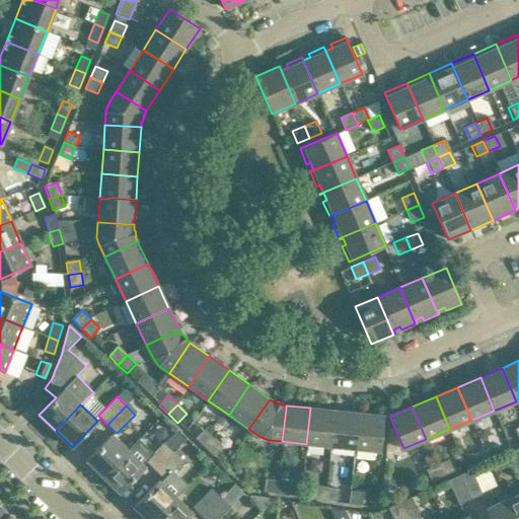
[(330,446),(335,411),(310,408),(306,444),(330,446)]
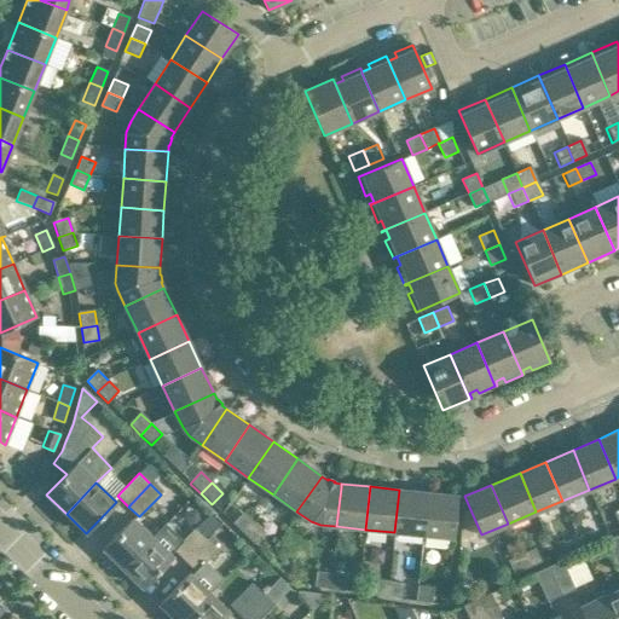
[(423,536),(428,492),(399,490),(394,532),(423,536)]
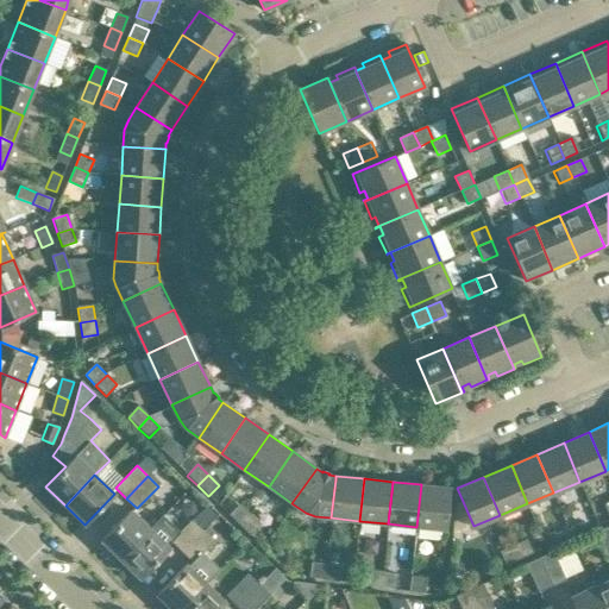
[(450,488),(421,484),(416,527),(445,529),(450,488)]
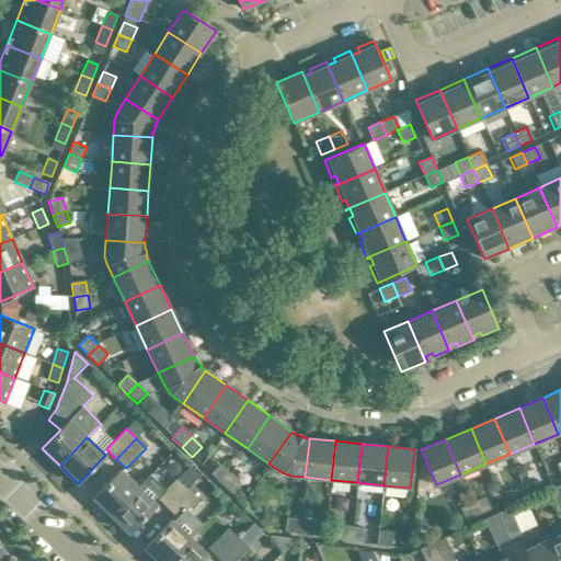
[(220,484),(230,474),(220,465),(210,476),(220,484)]
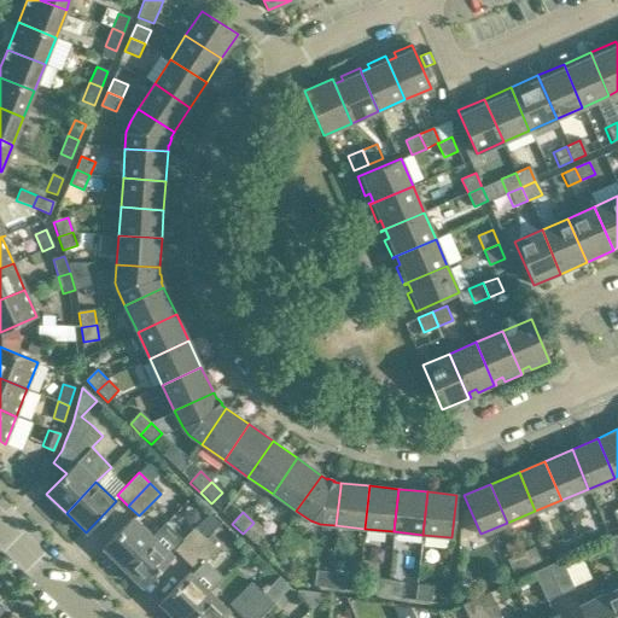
[(122,567),(152,537),(133,518),(103,548),(122,567)]
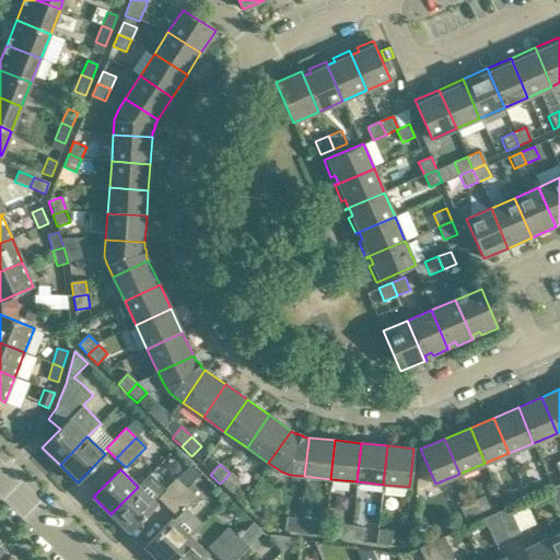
[(155,504),(153,502),(156,499),(165,490),(150,474),(138,487),(111,514),(129,532),(155,504)]
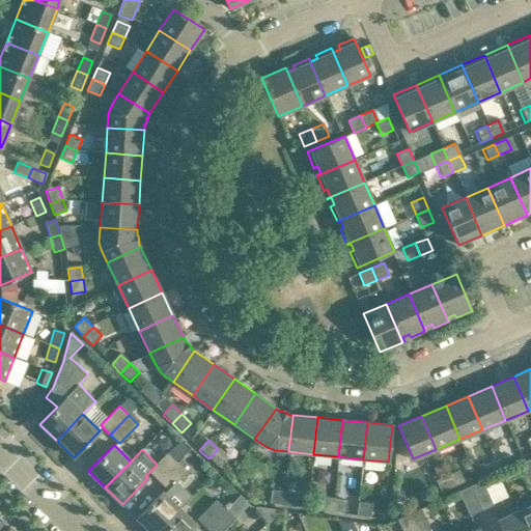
[(227,458),(218,449),(208,458),(218,468),(227,458)]
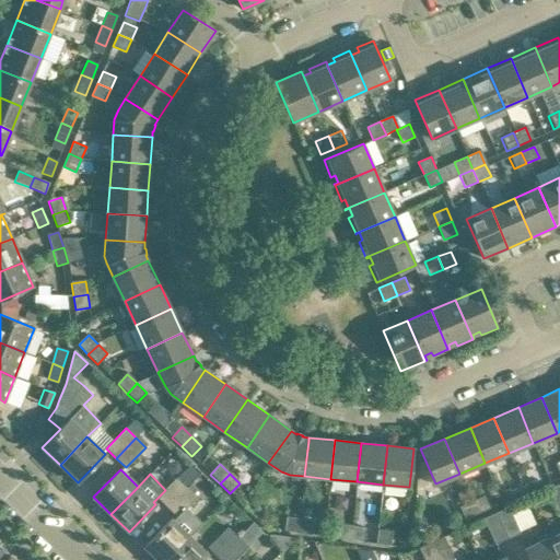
[(166,509),(187,488),(177,478),(165,490),(156,499),(166,509)]
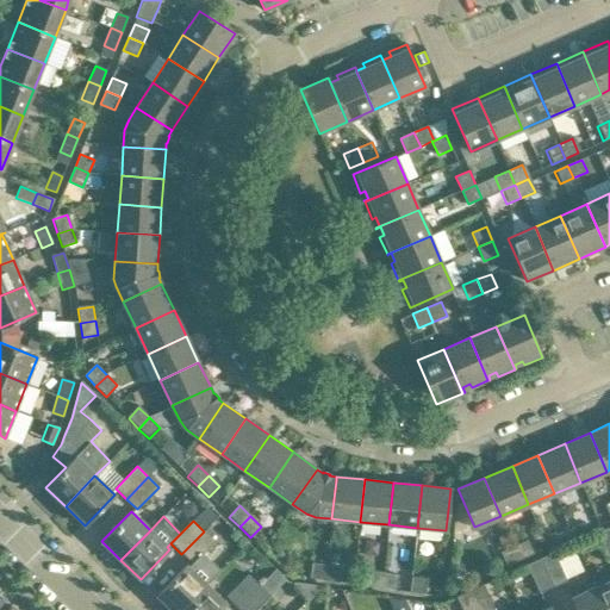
[(584,523),(570,529),(576,543),(590,537),(584,523)]
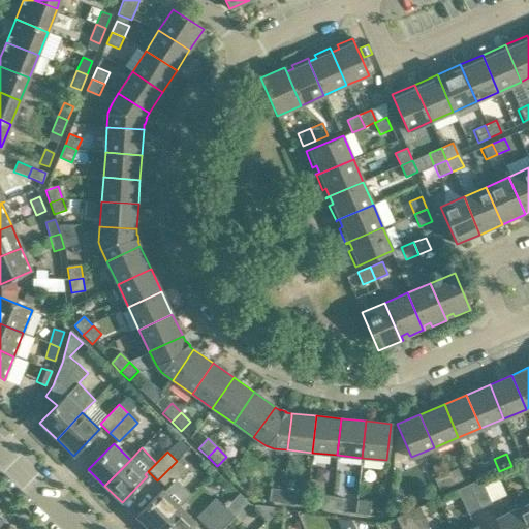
[(528,458),(519,463),(528,485),(528,458)]
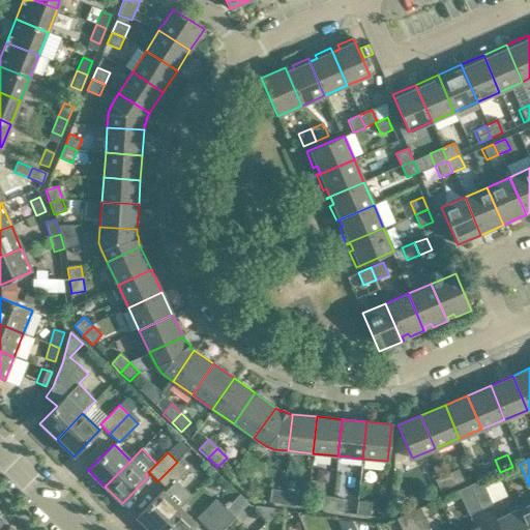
[(500,472),(495,460),(482,465),(489,477),(500,472)]
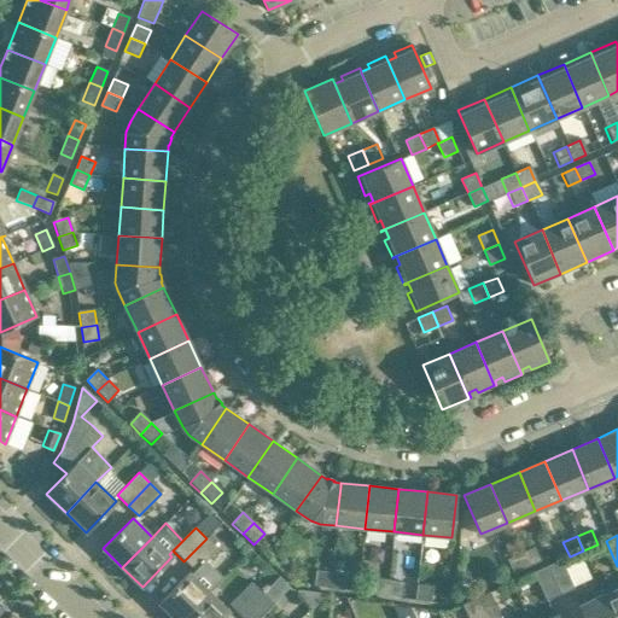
[(216,548),(207,538),(184,561),(194,571),(204,561),(216,548)]
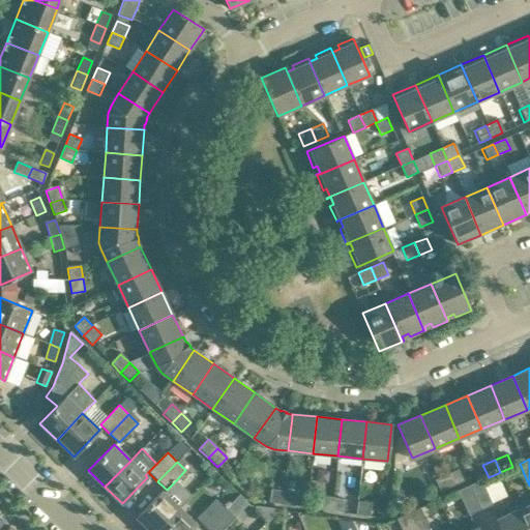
[(459,469),(446,474),(451,487),(464,480),(459,469)]
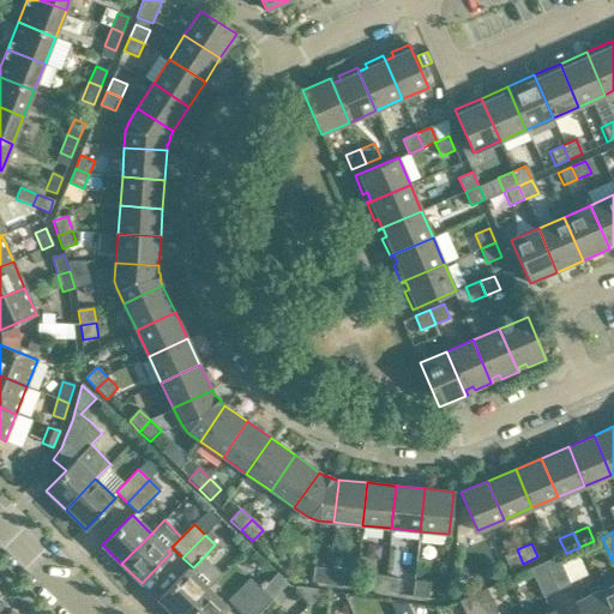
[(523,564),(517,549),(503,555),(509,570),(523,564)]
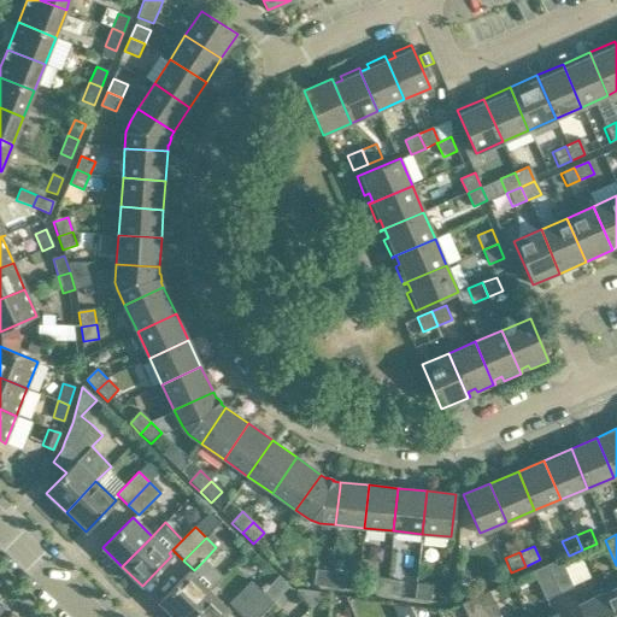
[(562,559),(547,566),(560,594),(575,588),(562,559)]
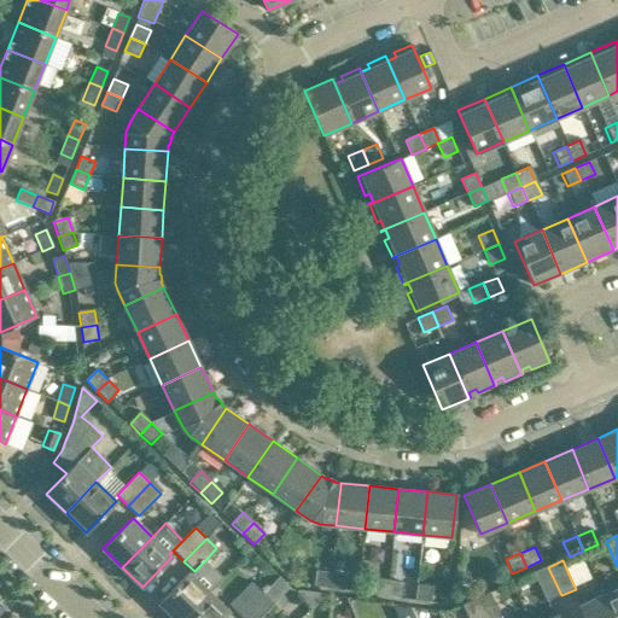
[(174,617),(182,617),(208,592),(222,578),(204,561),(194,571),(191,575),(188,572),(159,604),(174,617)]
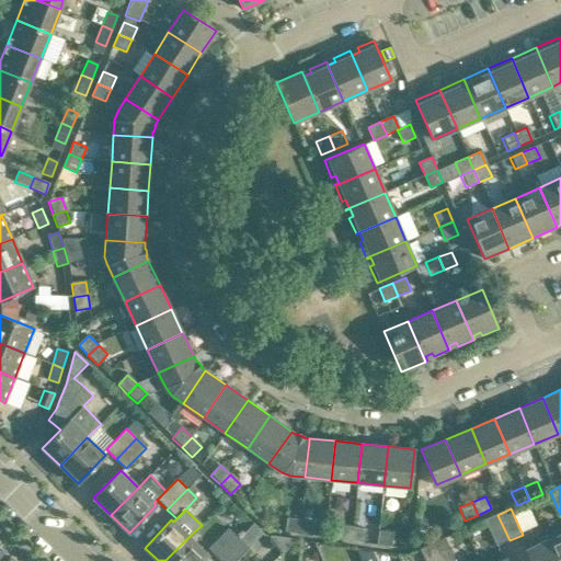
[(510,540),(497,515),(484,521),(496,546),(510,540)]
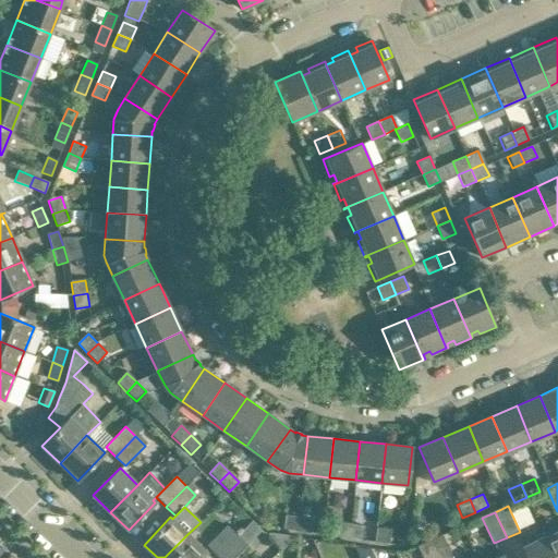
[(296,532),(299,518),(286,516),(283,530),(296,532)]
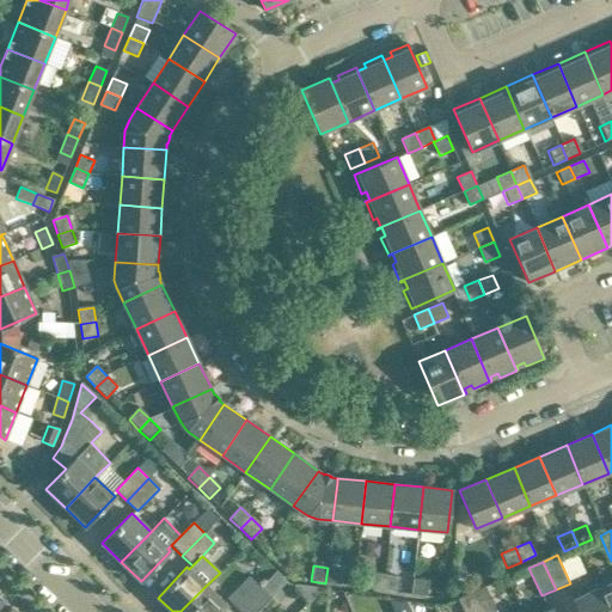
[(341,570),(328,568),(325,583),(340,586),(341,570)]
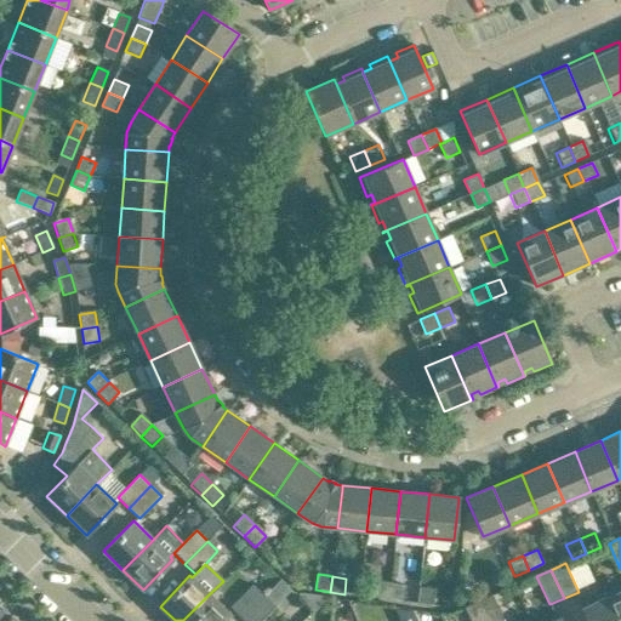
[(388,599),(389,585),(375,582),(374,598),(388,599)]
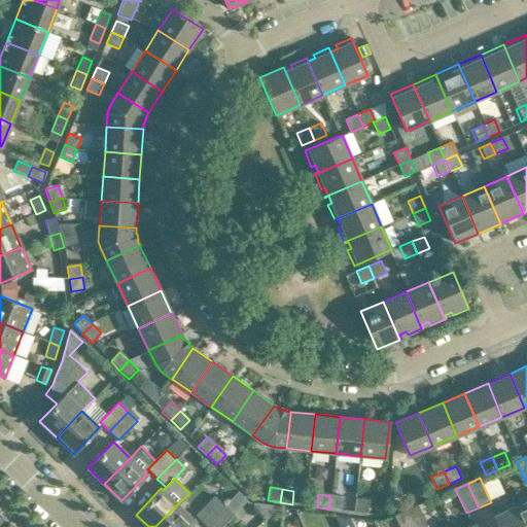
[(344,497),(330,496),(329,508),(342,511),(344,497)]
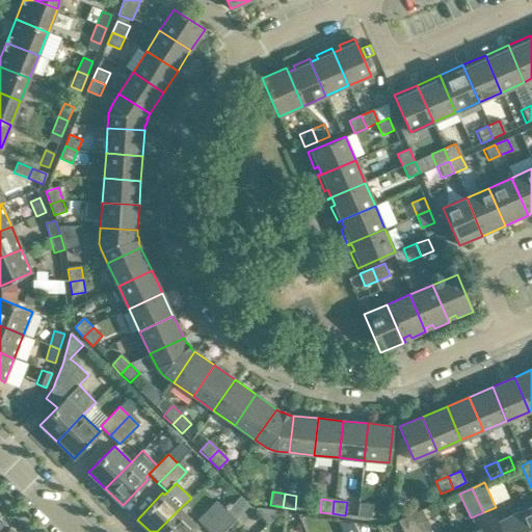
[(207,530),(225,510),(216,502),(197,521),(207,530)]
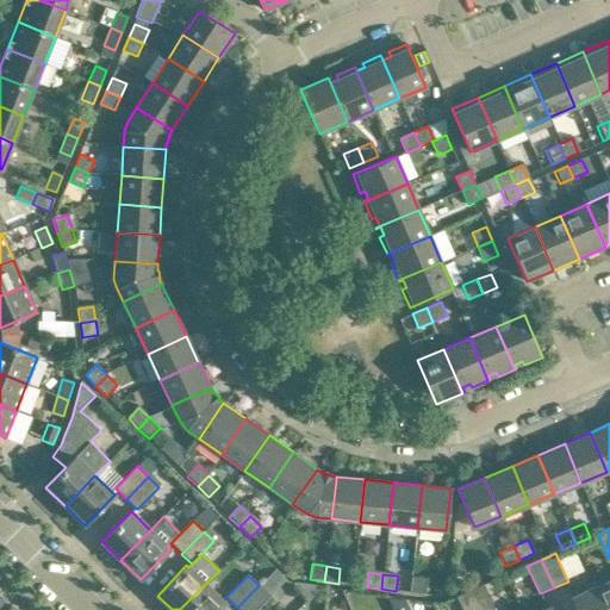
[(424,595),(427,580),(411,578),(409,592),(424,595)]
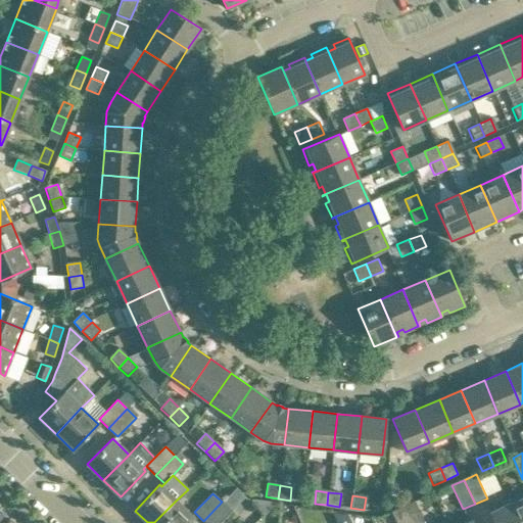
[(522,522),(522,497),(511,504),(520,522),(522,522)]
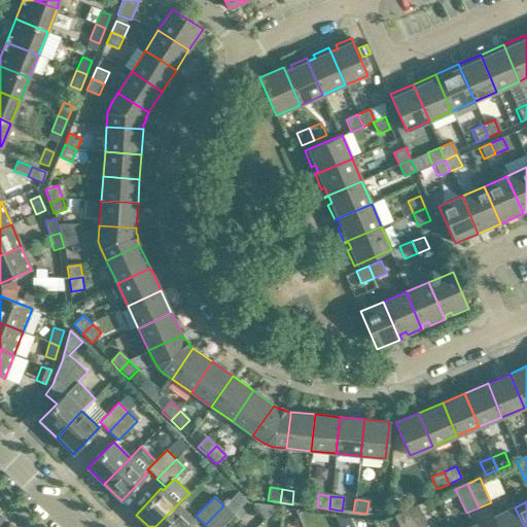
[(188,526),(195,521),(177,504),(155,526),(188,526)]
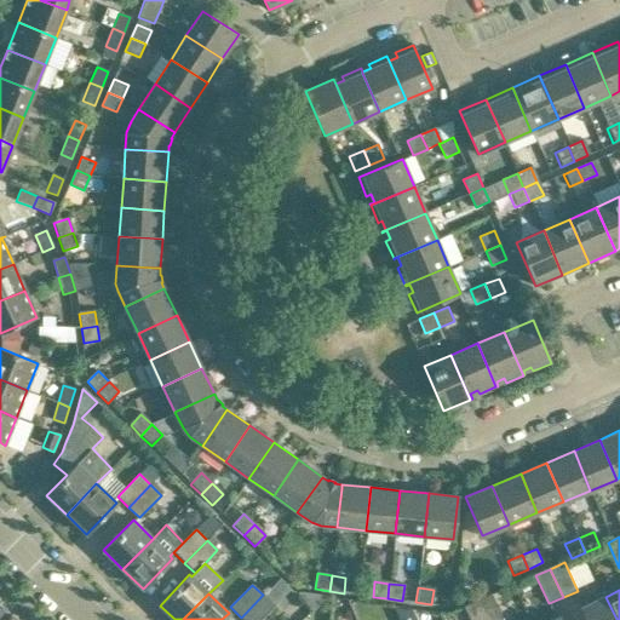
[(299,593),(297,595),(313,612),(328,598),(299,593)]
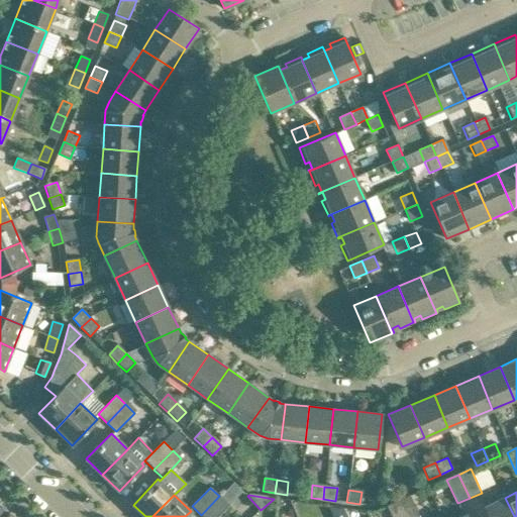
[(217,516),(228,505),(219,496),(201,515),(202,516),(217,516)]
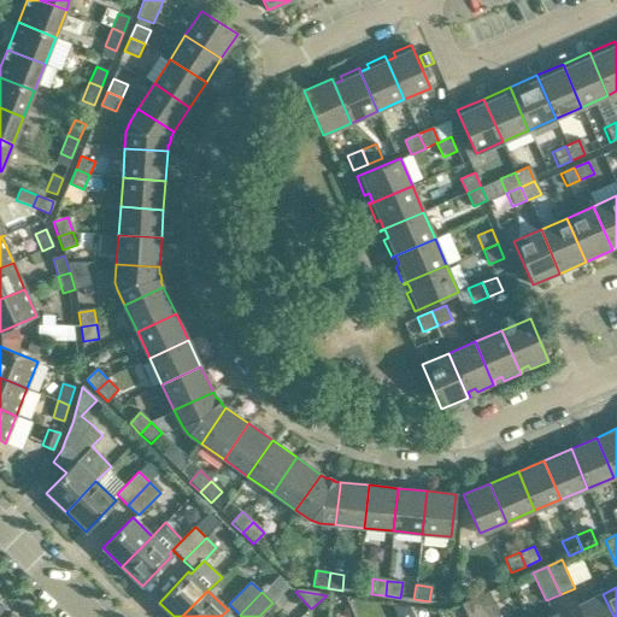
[(500,616),(489,592),(476,599),(483,616),(500,616)]
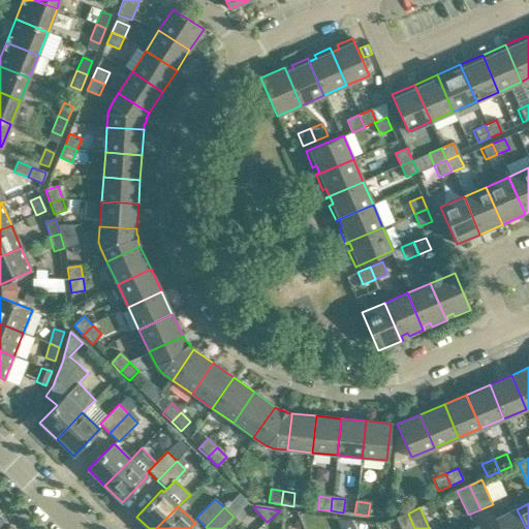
[(526,528),(517,509),(495,519),(499,528),(526,528)]
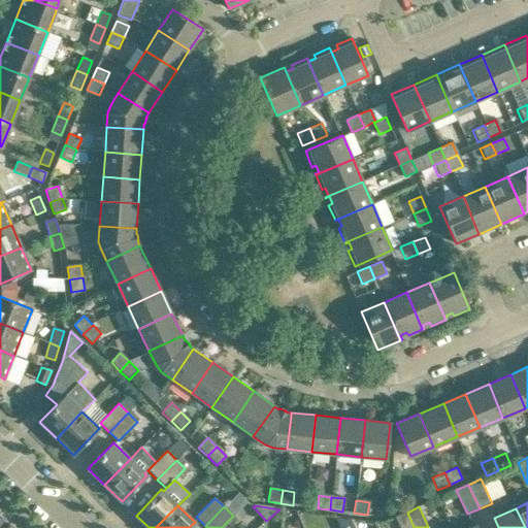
[(414,527),(407,513),(395,518),(399,527),(414,527)]
